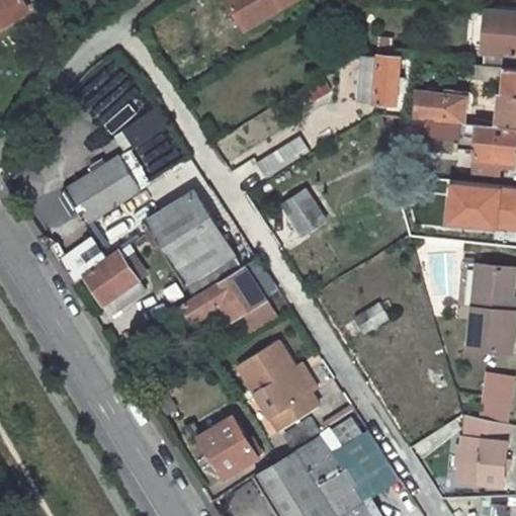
[(0,27),(29,9),(23,0),(15,0),(0,10),(0,27)]
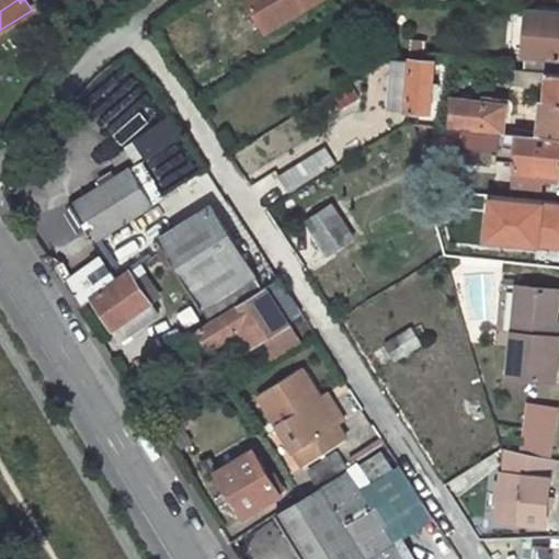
[(0,11),(16,0),(0,0),(0,11)]
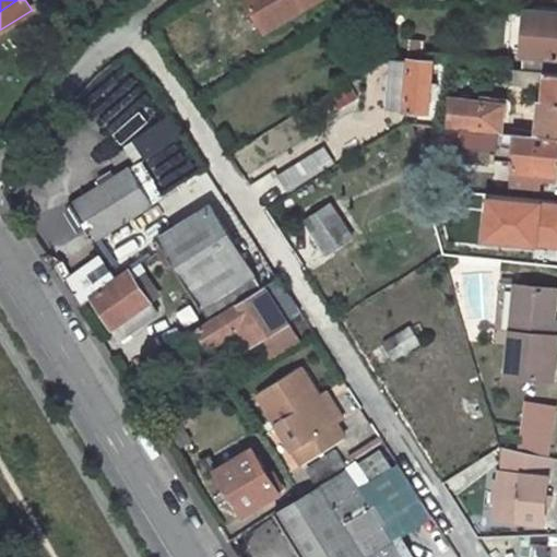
[(243,0),(261,32),(313,0),(243,0)]
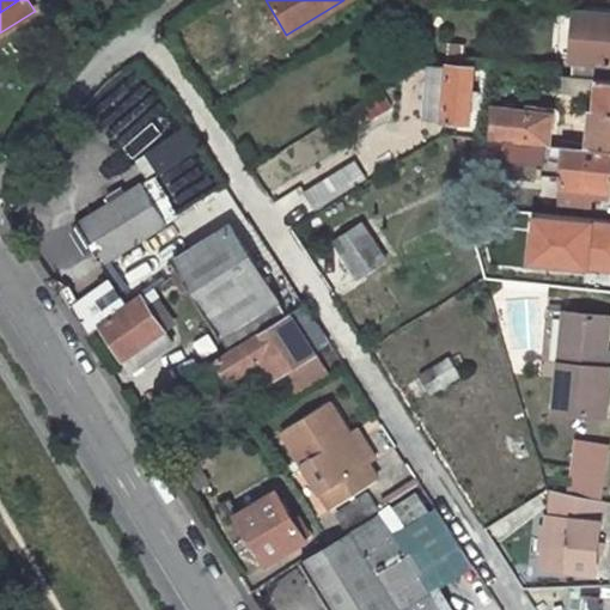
[(569,75),(609,78),(609,6),(584,5),(584,11),(574,11),(571,59),(572,60),(569,75)]
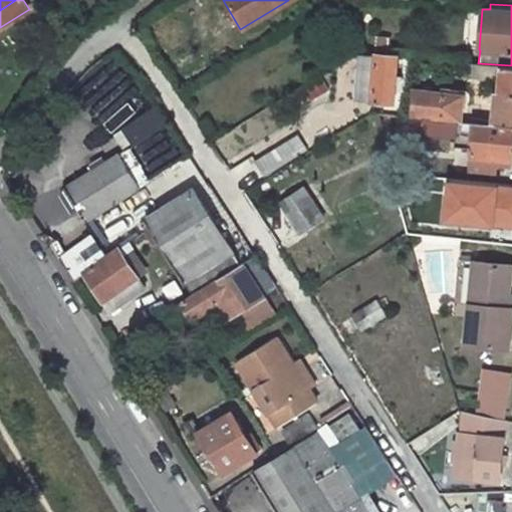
[(393,101),(398,57),(360,54),(356,98),(393,101)]
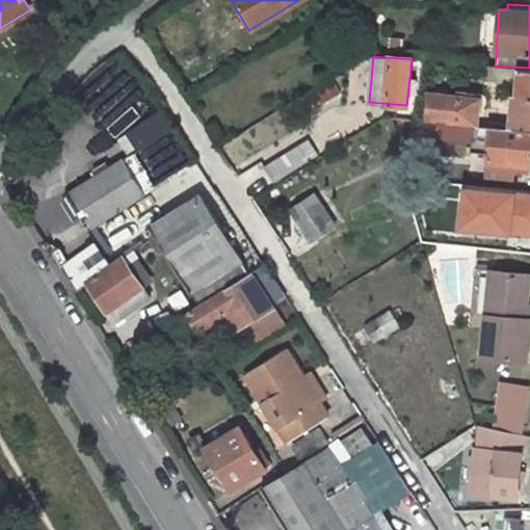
[(480,64),(479,76),(493,78),(495,65),(480,64)]
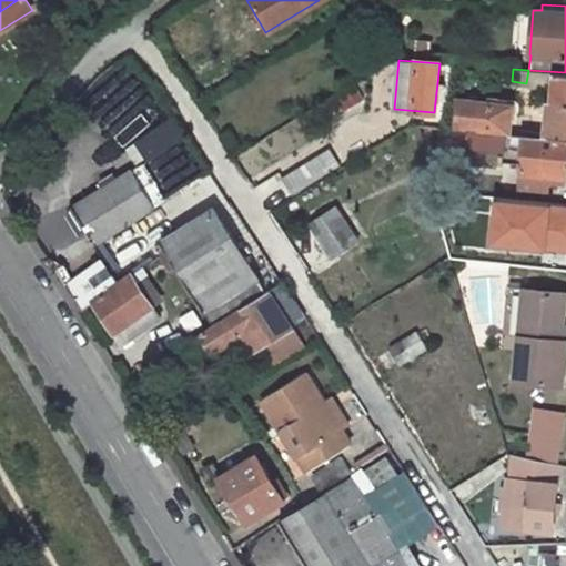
[(565,72),(528,70),(526,83),(546,86),(546,79),(552,79),(548,137),(565,138),(565,72)]
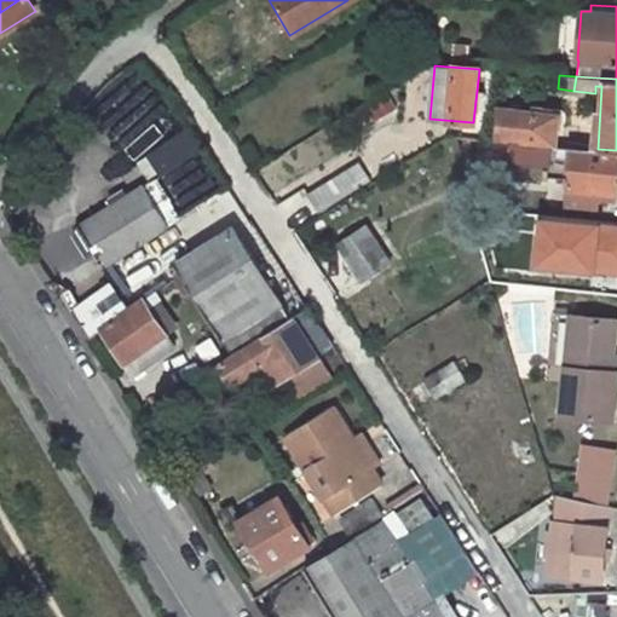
[(554,142),(557,115),(499,111),(496,137),(554,142)]
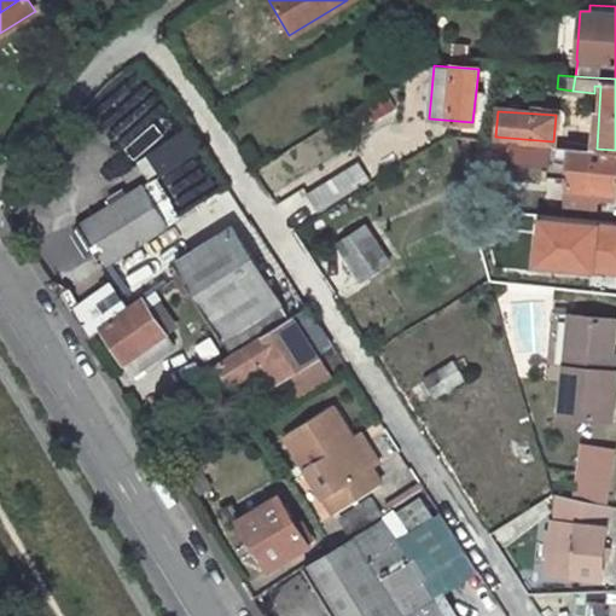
[(615,150),(597,149),(569,146),(565,192),(610,197),(611,190),(615,189),(615,150)]
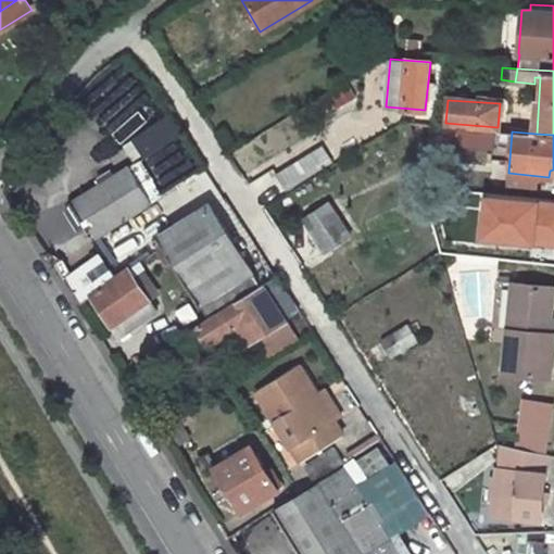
[(320,148),(273,177),(281,191),(329,162),(320,148)]
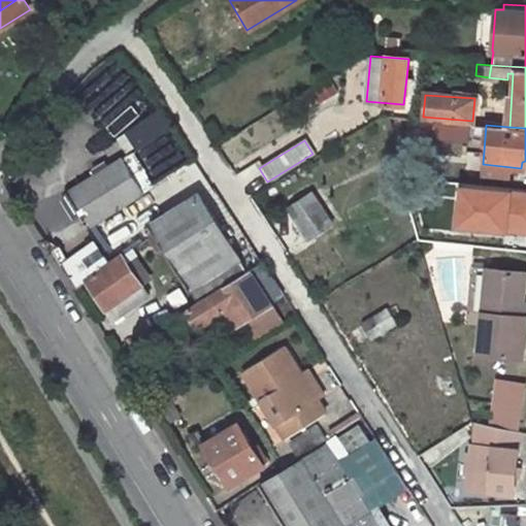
[(88,227),(140,193),(119,161),(66,193),(88,227)]
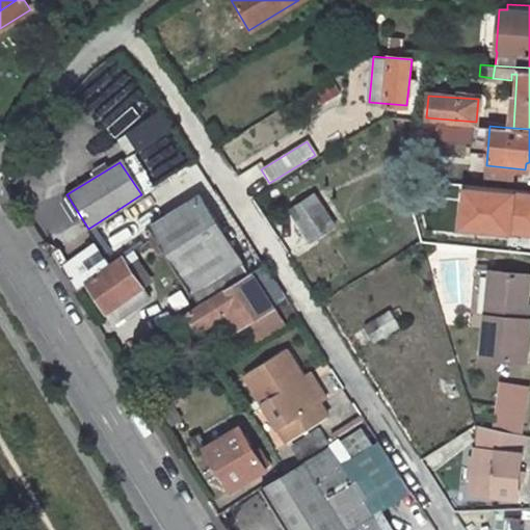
[(288,208),(311,239),(334,222),(311,191),(288,208)]
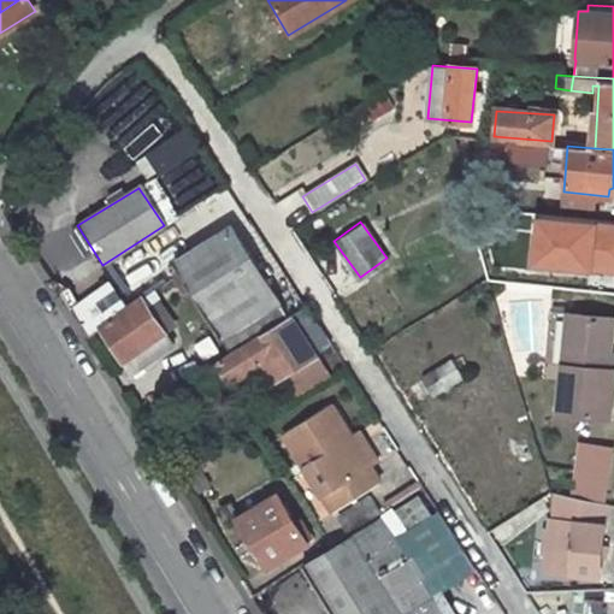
[(172,260),(230,353),(288,317),(232,224),(172,260)]
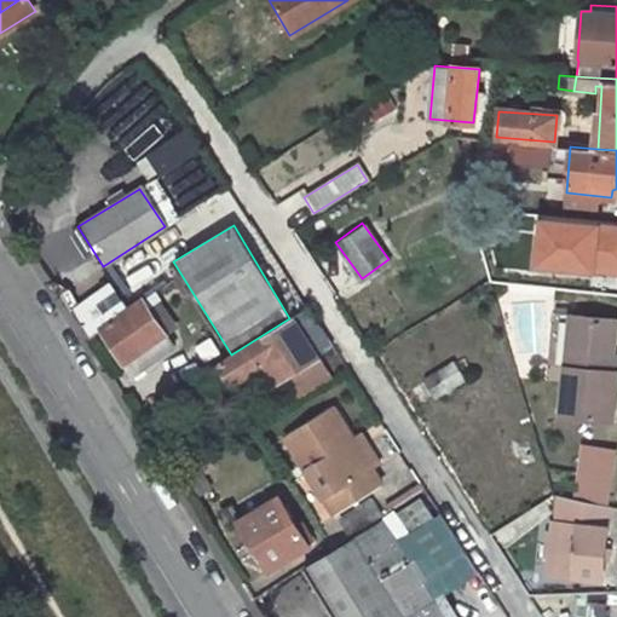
[(515,243),(512,283),(552,287),(555,246),(528,242),(528,244),(515,243)]
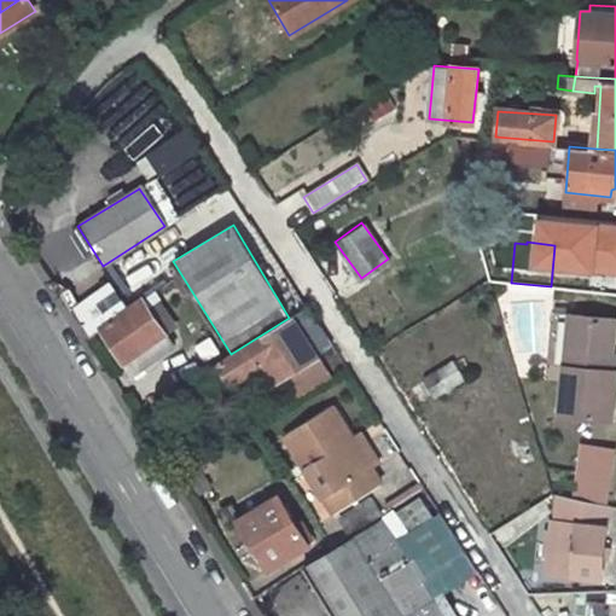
[(590,290),(593,268),(573,266),(569,286),(590,290)]
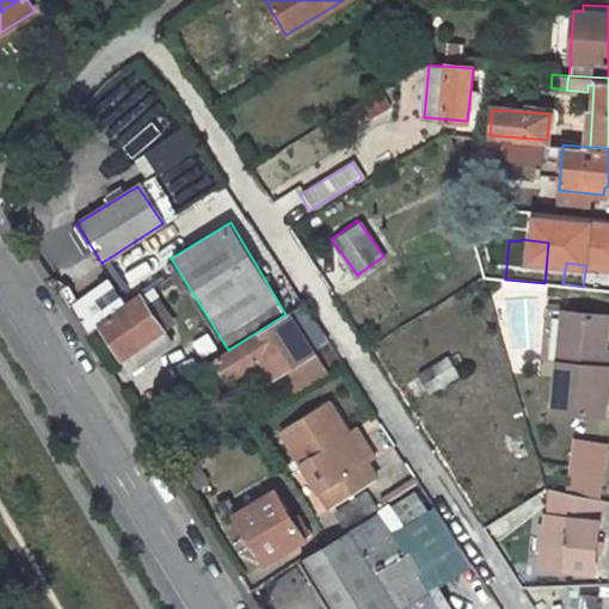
[(73,282),(63,271),(49,280),(57,291),(73,282)]
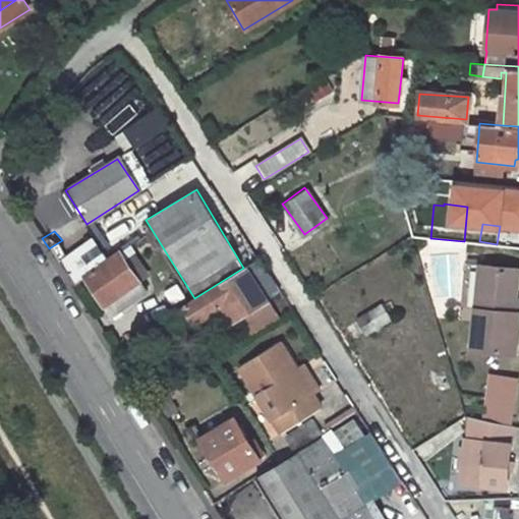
[(147,297),(118,254),(107,262),(104,257),(99,261),(87,243),(58,263),(72,284),(83,277),(110,319),(147,297)]
